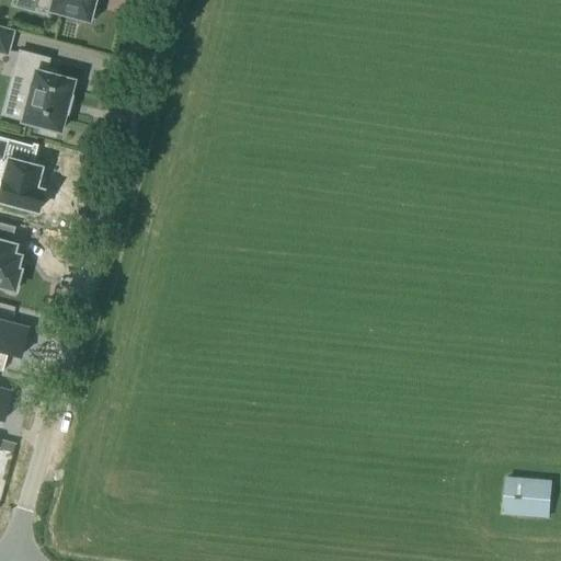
[(36,0),(35,9),(47,12),(88,23),(89,19),(95,20),(99,7),(92,6),(93,0),(36,0)]
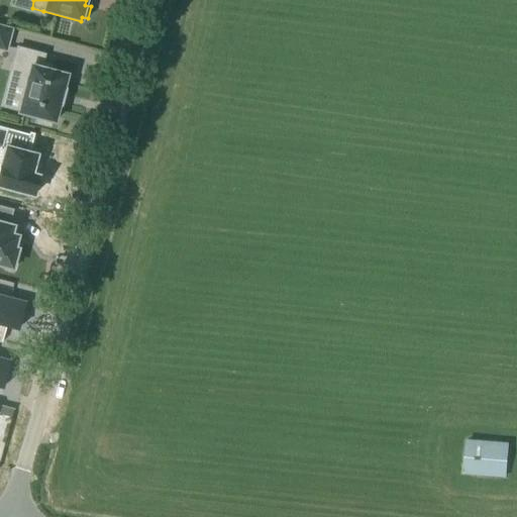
[(0,48),(6,50),(11,29),(0,26),(0,48)]
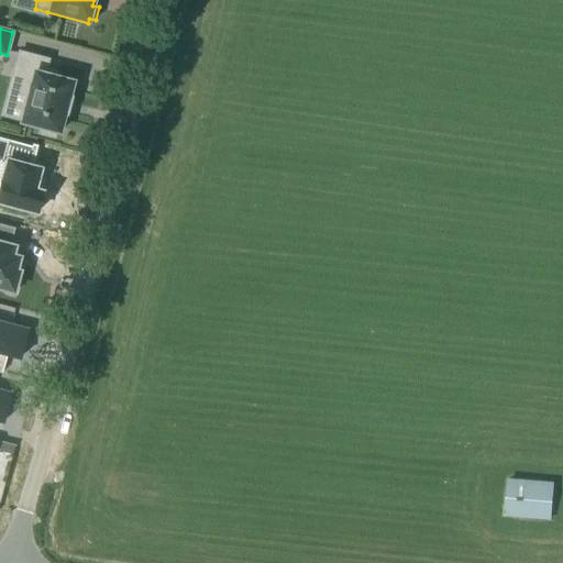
[(65,114),(69,99),(68,98),(72,83),(53,77),(55,72),(45,69),(47,61),(19,53),(13,72),(26,75),(22,94),(28,95),(20,123),(40,129),(39,134),(54,138),(55,133),(58,133),(64,114),(65,114)]
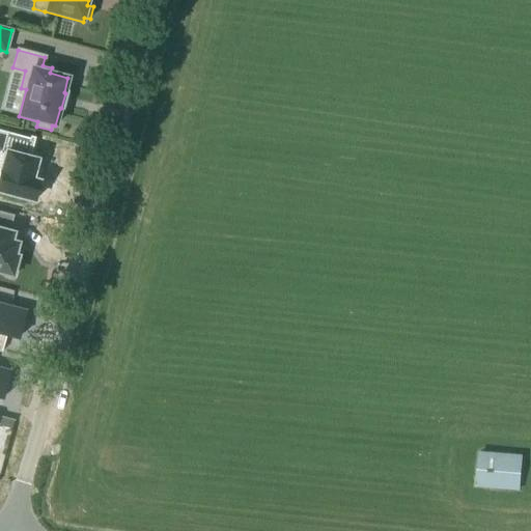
[(0,131),(0,151),(1,151),(0,156),(0,194),(36,203),(39,193),(43,180),(37,178),(42,163),(33,160),(37,142),(0,131)]
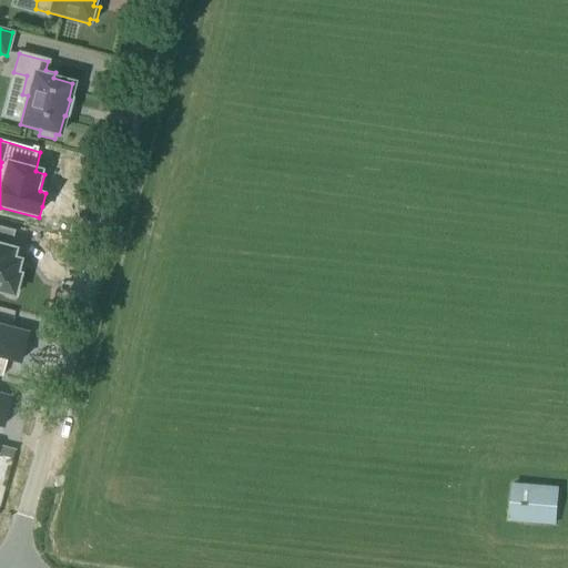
[(21,279),(21,276),(18,275),(21,262),(14,260),(17,251),(12,250),(17,232),(0,226),(0,292),(16,296),(17,294),(21,295),(26,280),(21,279)]
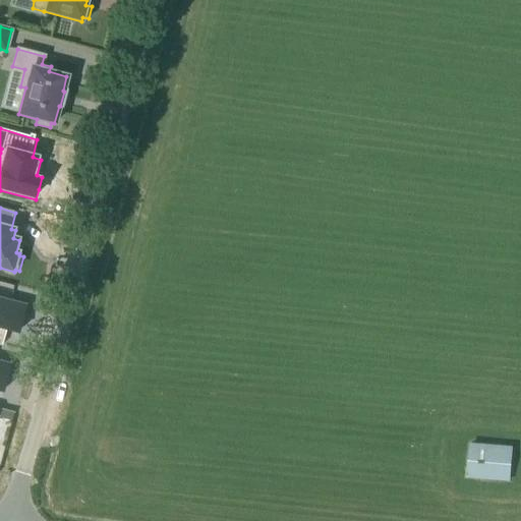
[(0,300),(0,336),(1,331),(13,334),(20,306),(0,300)]
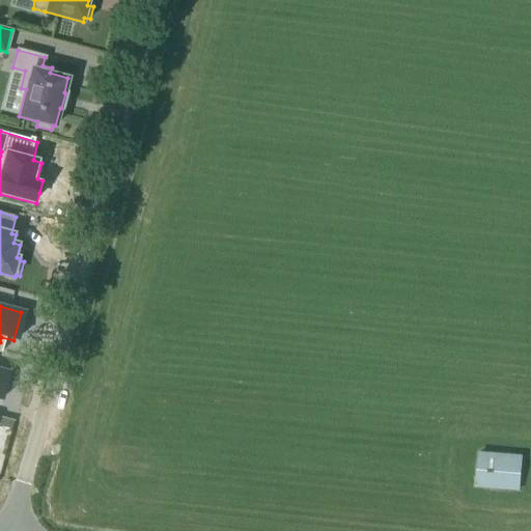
[(1,417),(0,422),(0,425),(11,428),(14,420),(1,417)]
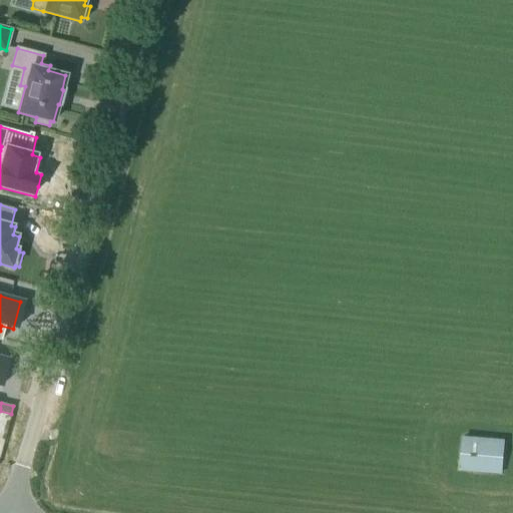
[(463,443),(463,450),(461,470),(501,474),(503,447),(463,443)]
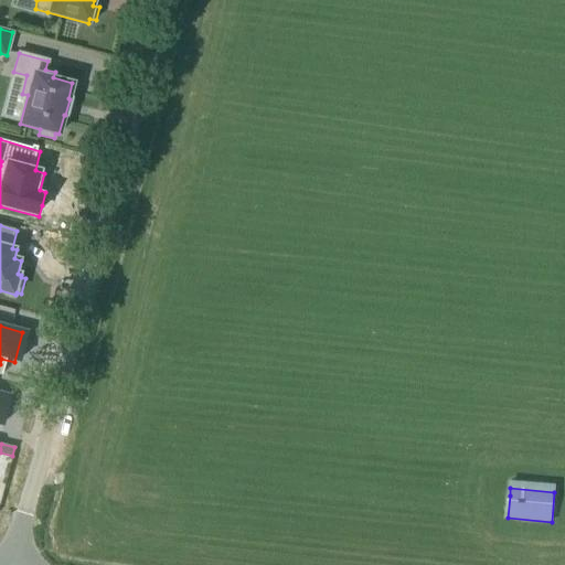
All buildings are outlined.
